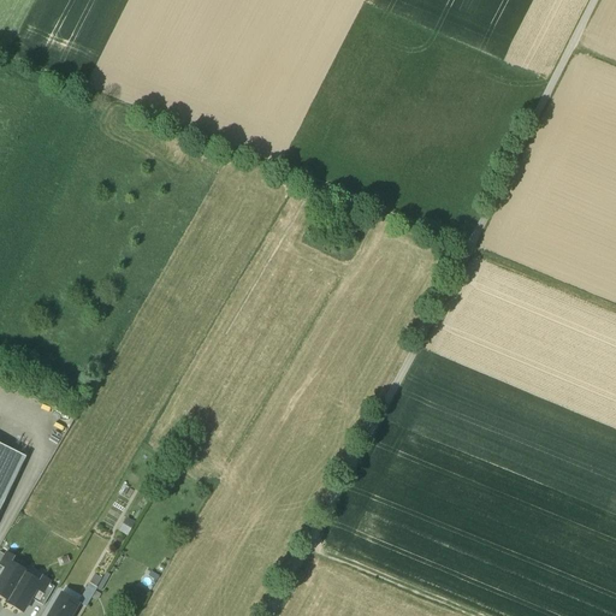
[(0,446),(0,508),(24,458),(0,446)]
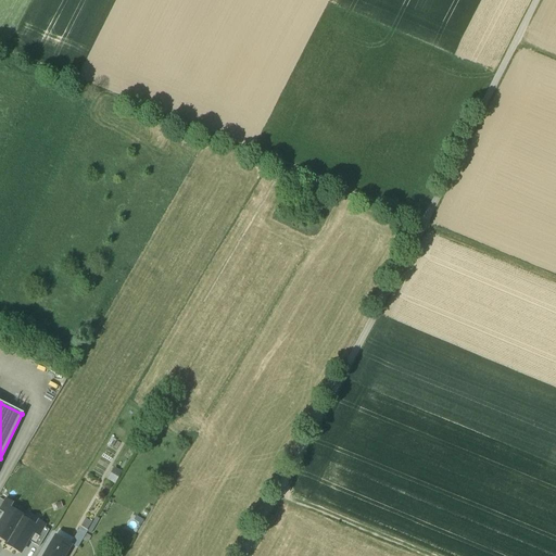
[(12,504),(5,500),(4,502),(0,509),(5,513),(1,520),(0,522),(0,538),(7,542),(8,542),(22,518),(23,517),(10,508),(12,504)]
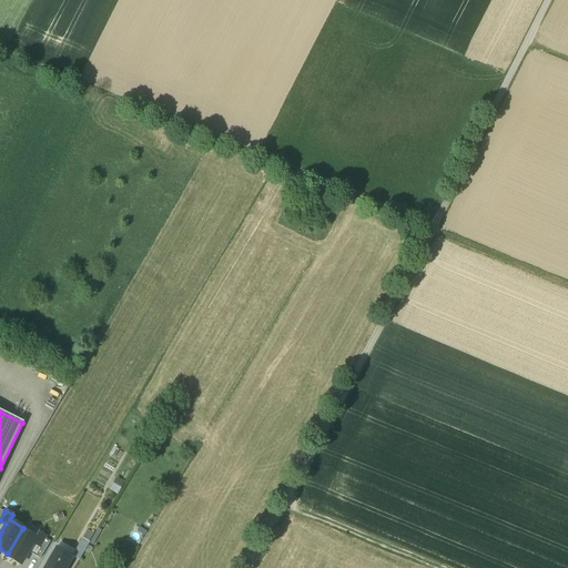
[(22,529),(8,554),(7,554),(6,556),(21,565),(28,553),(29,550),(30,550),(34,544),(39,547),(44,538),(46,537),(39,533),(36,537),(22,529)]
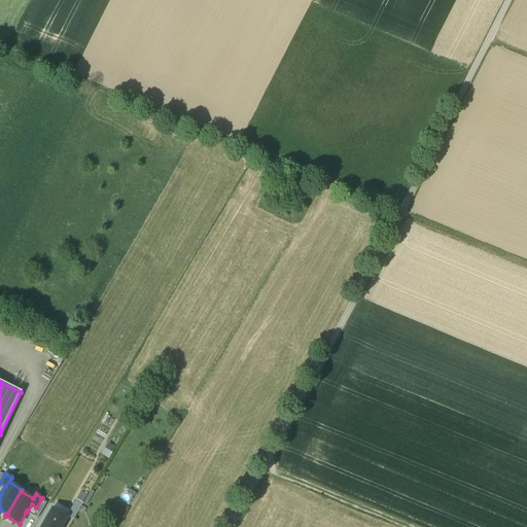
[(41,499),(36,507),(32,504),(28,511),(27,511),(26,513),(37,519),(46,502),(41,499)]
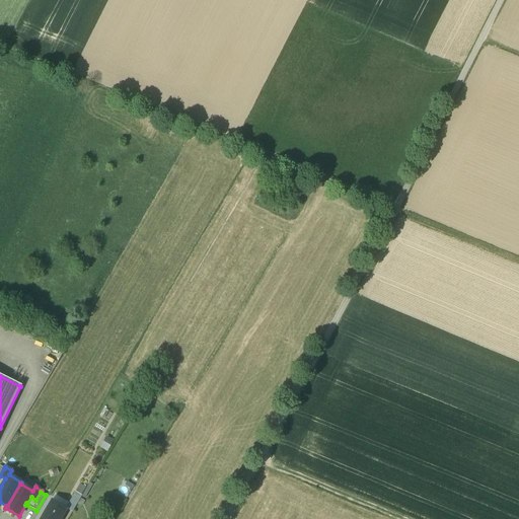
[(68,503),(65,509),(66,509),(72,512),(81,497),(75,493),(68,503)]
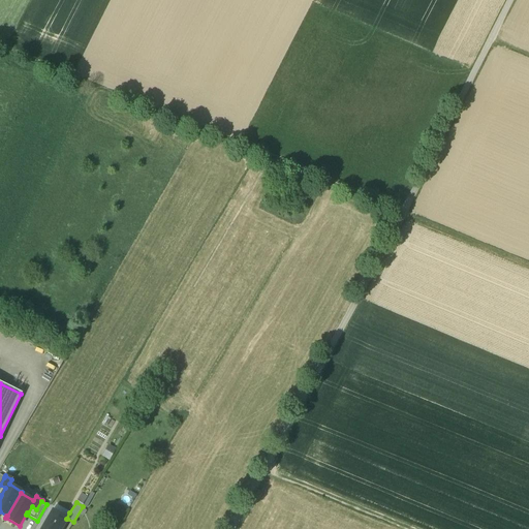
[(53,510),(59,514),(66,519),(69,512),(56,505),(53,510)]
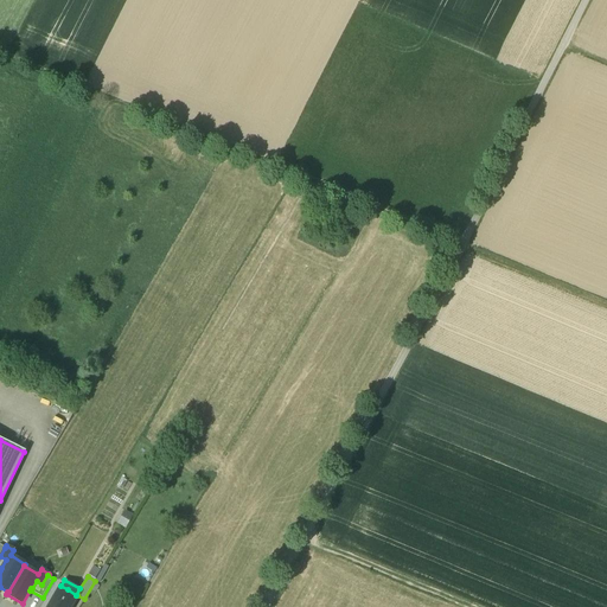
[(65,594),(58,589),(48,606),(69,606),(77,595),(76,595),(68,589),(65,594)]
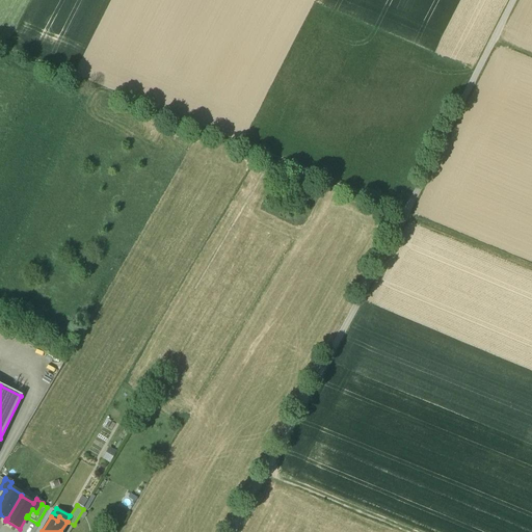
All buildings are outlined.
